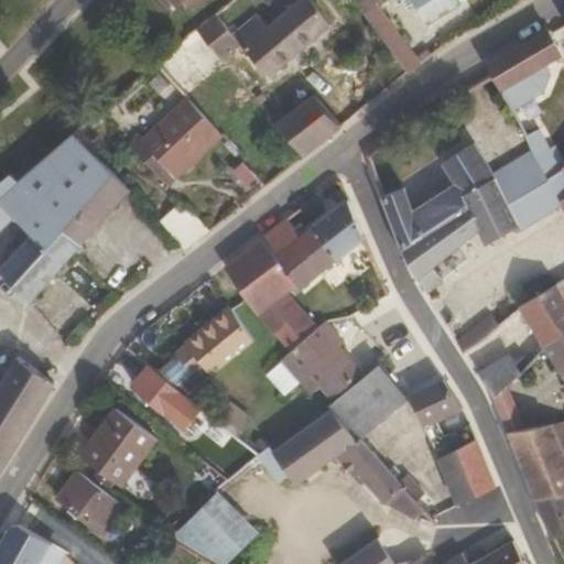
[(212,0),(158,0),(167,11),(173,7),(176,11),(188,1),(197,13),(212,0)]
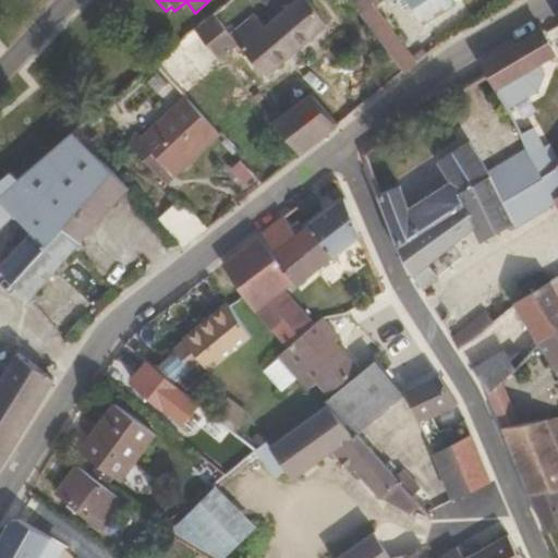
[(274,64),(323,25),(301,0),(298,0),(261,31),(251,16),(239,25),(274,64)]
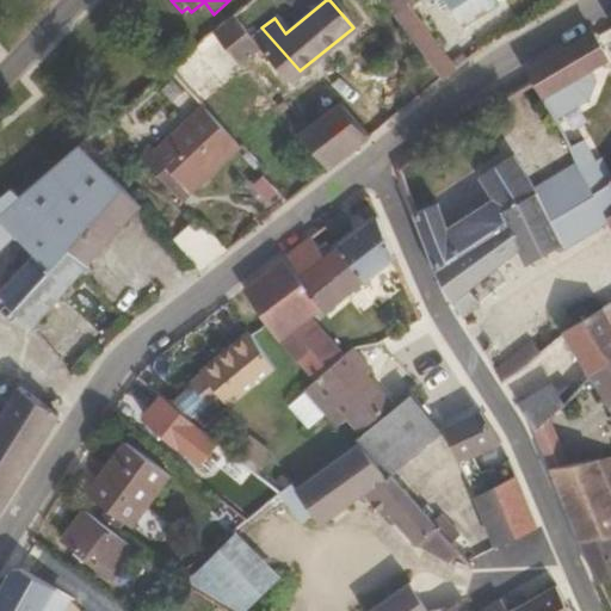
[(498,4),(494,0),(443,0),(462,28),(498,4)]
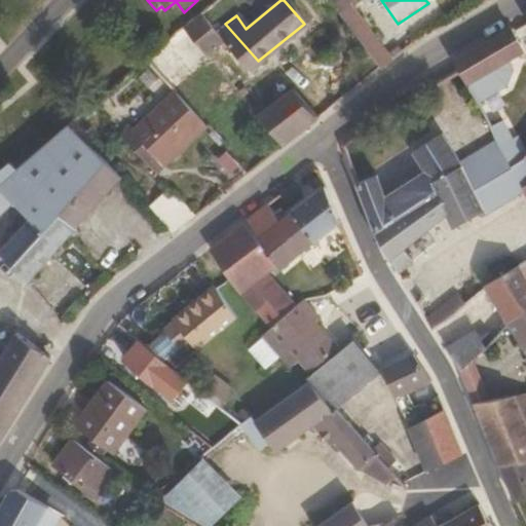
[(258,61),(225,24),(214,33),(198,14),(179,31),(189,42),(201,58),(224,39),(249,68),(258,61)]
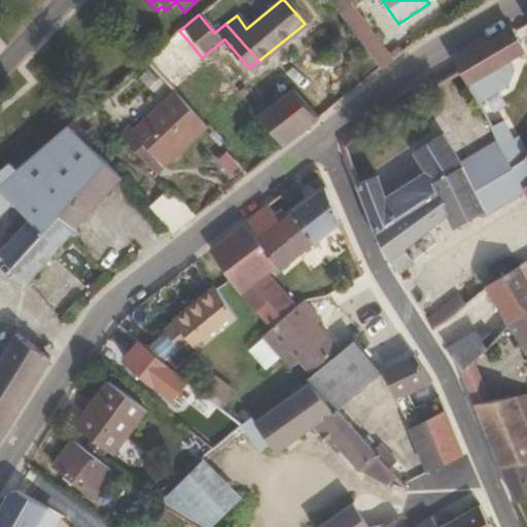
[(152,73),(189,42),(179,31),(142,62),(152,73)]
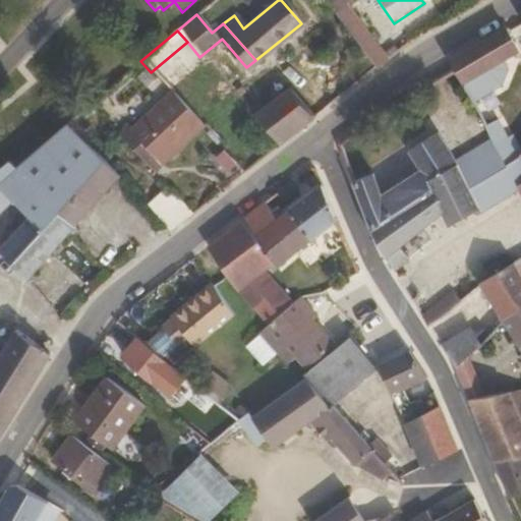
[(490,68),(511,58),(498,33),(446,63),(458,85),(490,68)]
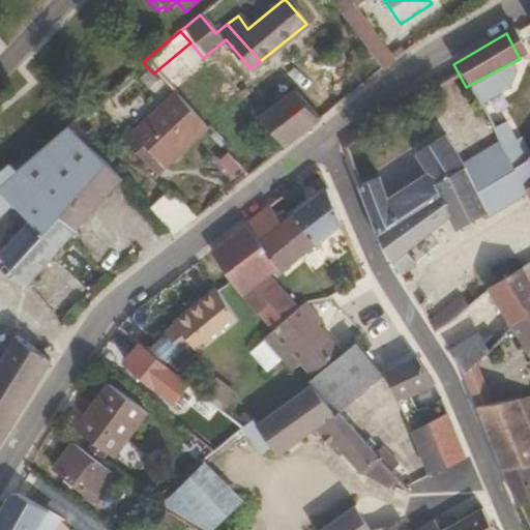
[(471,96),(503,78),(499,69),(466,87),(471,96)]
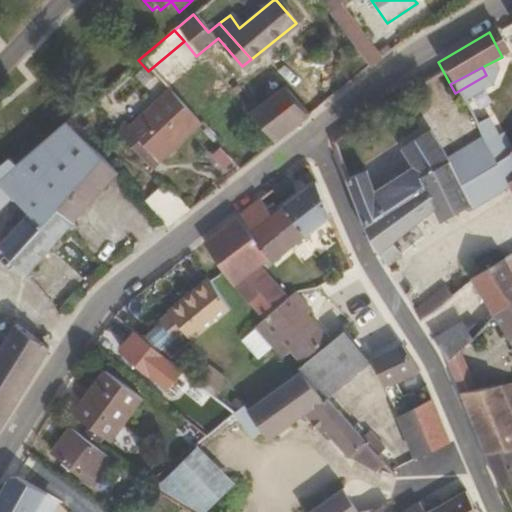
[(270,143),(304,117),(278,88),(245,113),(270,143)]
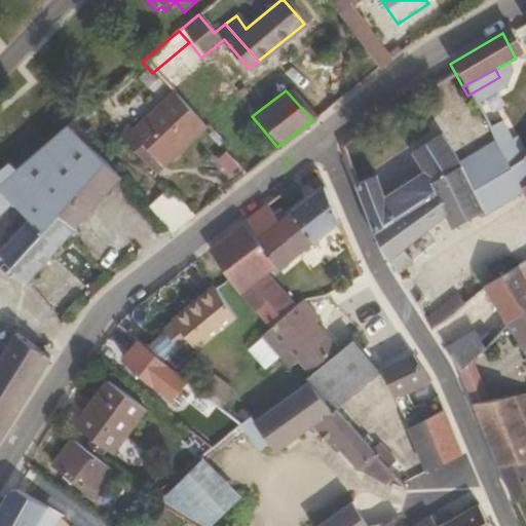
[(154,177),(202,129),(170,96),(129,134),(124,127),(115,137),(154,177)]
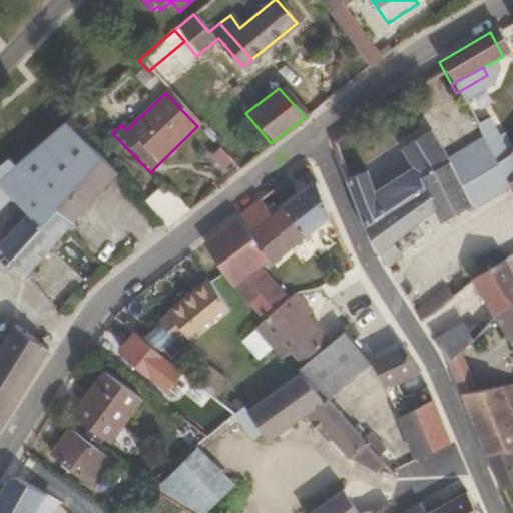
[(509,156),(499,136),(493,139),(483,121),(473,127),(480,139),(493,165),(509,156)]
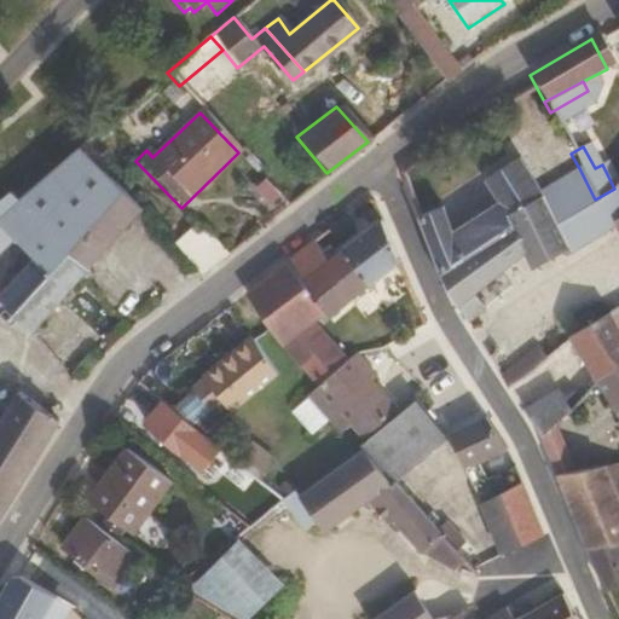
[(139,212),(75,150),(16,200),(9,192),(0,200),(0,225),(13,238),(27,250),(36,260),(56,242),(85,270),(139,212)]
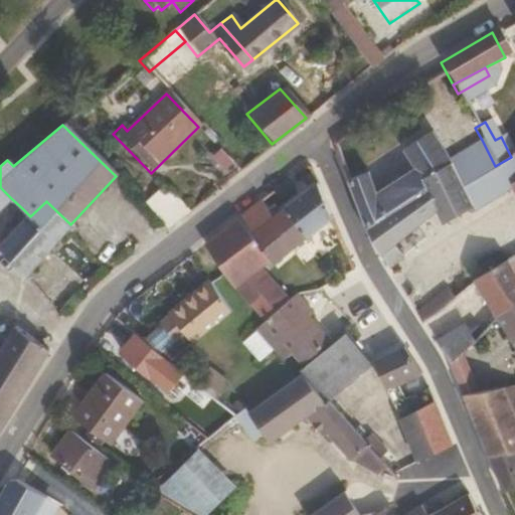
[(495,166),(482,140),(444,162),(447,166),(461,187),(495,166)]
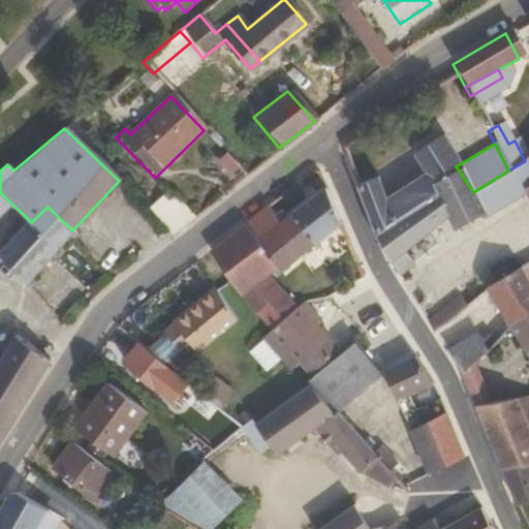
[(245,175),(223,150),(204,165),(225,190),(245,175)]
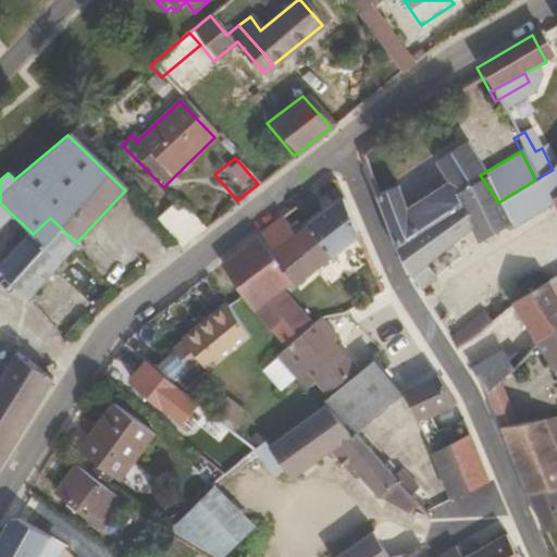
[(551,205),(556,200),(556,168),(553,170),(535,180),(551,205)]
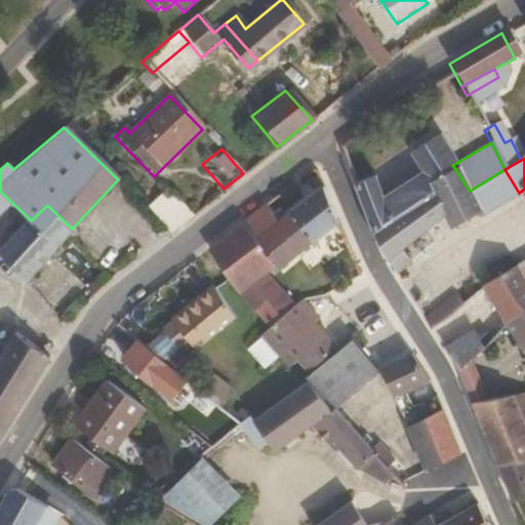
[(485,214),(519,193),(505,169),(470,191),(455,169),(445,177),(439,182),(429,190),(371,233),(377,246),(396,274),(409,263),(401,251),(421,234),(442,217),(452,231),(481,211),(485,214)]
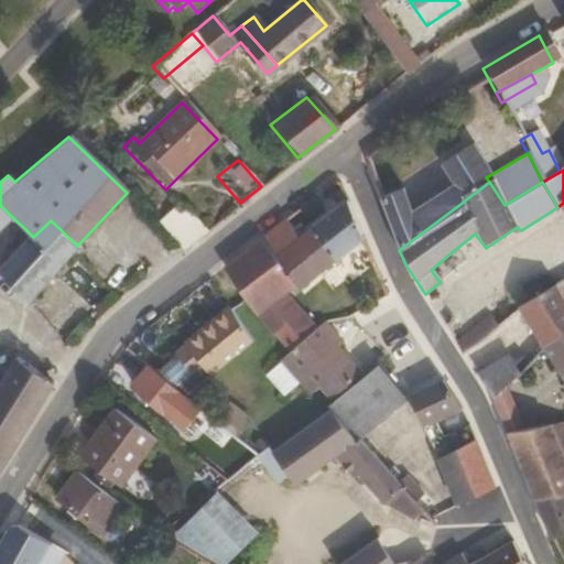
[(472,195),(478,191),(475,185),(468,191),(472,195)]
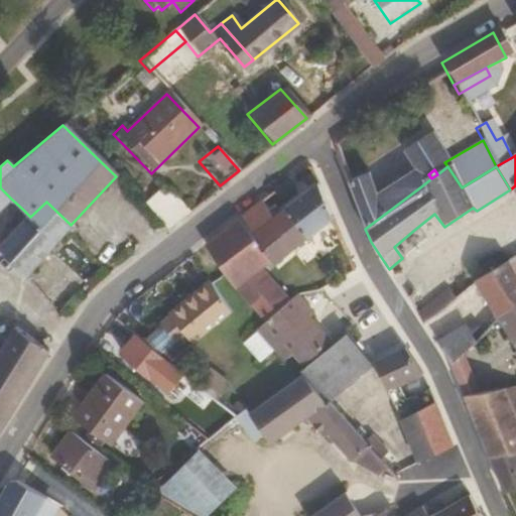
[(365,229),(421,186),(414,174),(370,195),(361,174),(344,181),(365,229)]
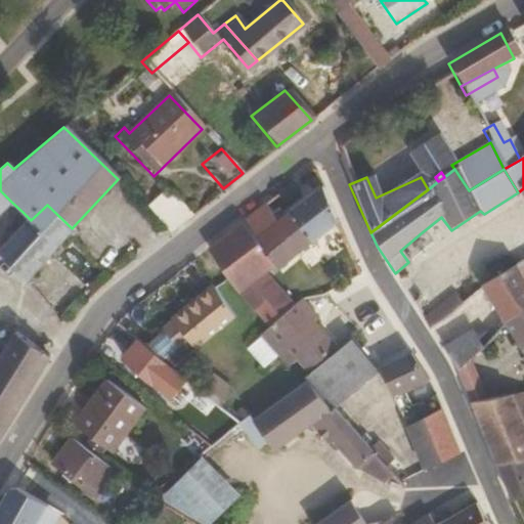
[(338,224),(321,186),(289,211),(315,242),(338,224)]
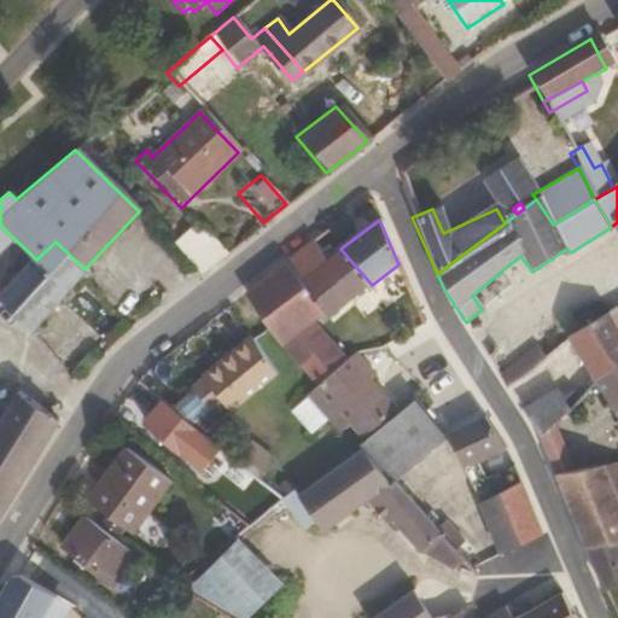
[(225,252),(197,223),(170,243),(196,275),(225,252)]
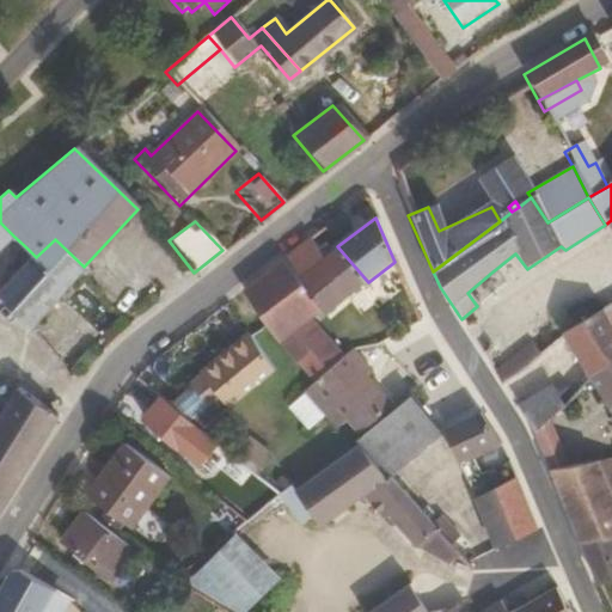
[(0,249),(13,236),(0,222),(0,249)]
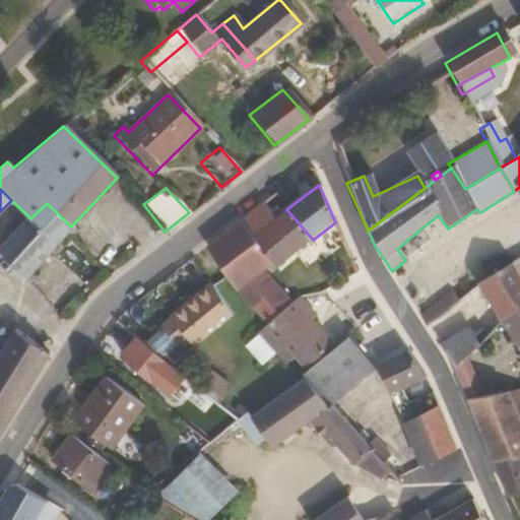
[(0,254),(25,277),(71,226),(47,203),(30,218),(22,210),(8,223),(14,230),(0,245),(0,254)]
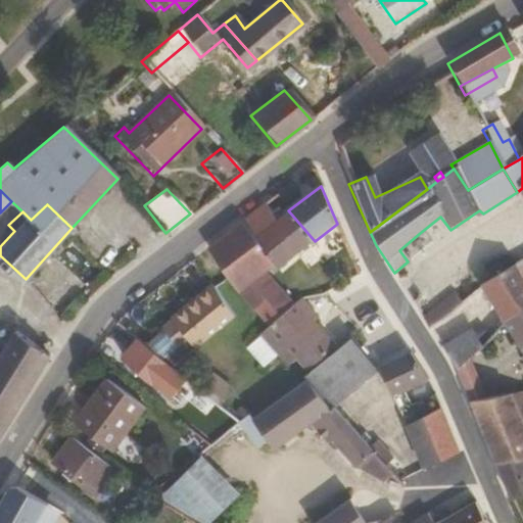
[(253,239),(278,220),(264,204),(240,223),(253,239)]
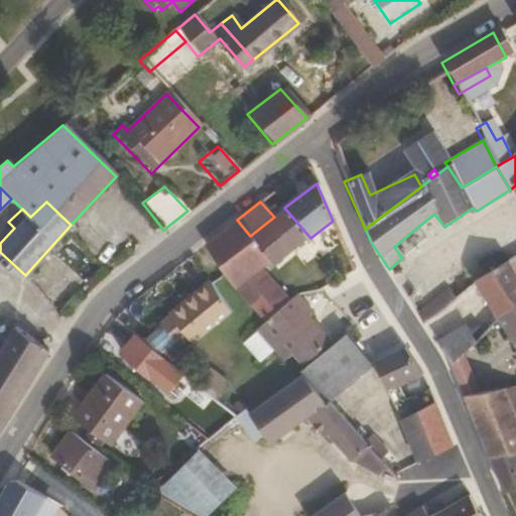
[(276,264),(310,238),(284,208),(274,217),(250,236),(237,220),(204,247),(214,260),(235,286),(257,268),(258,269),(270,260),(276,264)]
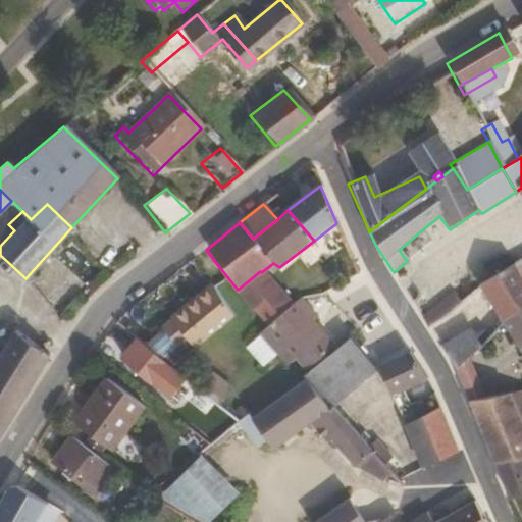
[(407,261),(429,244),(419,232),(399,250),(407,261)]
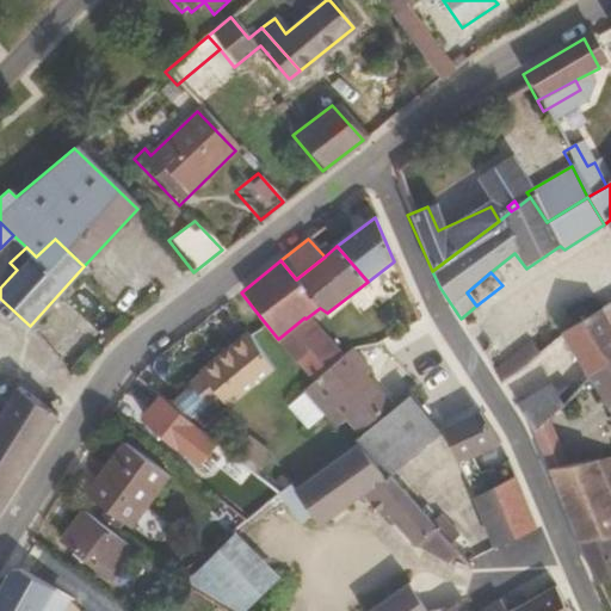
[(241,316),(253,308),(241,292),(229,302),(241,316)]
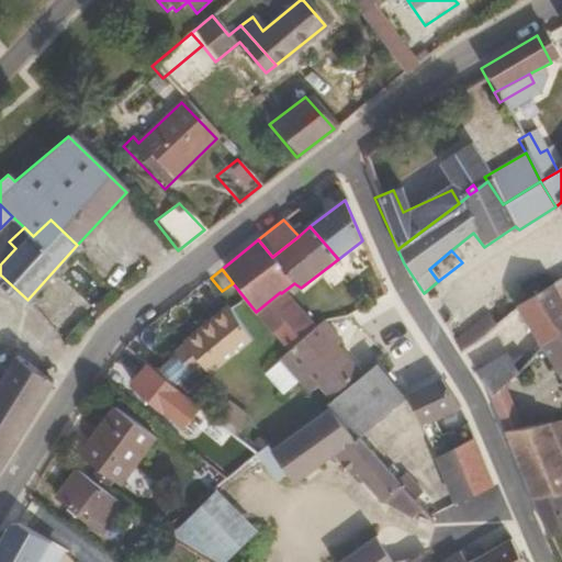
[(561,335),(561,301),(550,283),(516,310),(541,349),(561,335)]
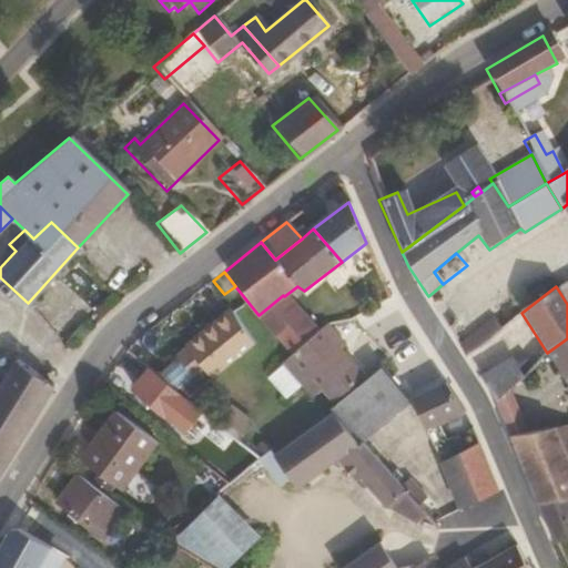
[(301,320),(284,296),(283,295),(259,315),(277,337),(301,320)]
